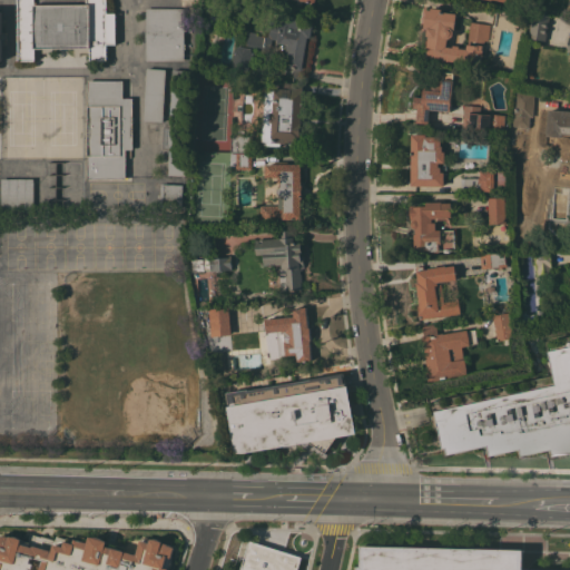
[(108,0),(108,12),(117,12),(117,45),(108,45),(108,60),(90,60),(90,48),(36,48),(36,60),(18,60),(18,0),(78,0),(78,5),(87,5),(87,0),(108,0)]
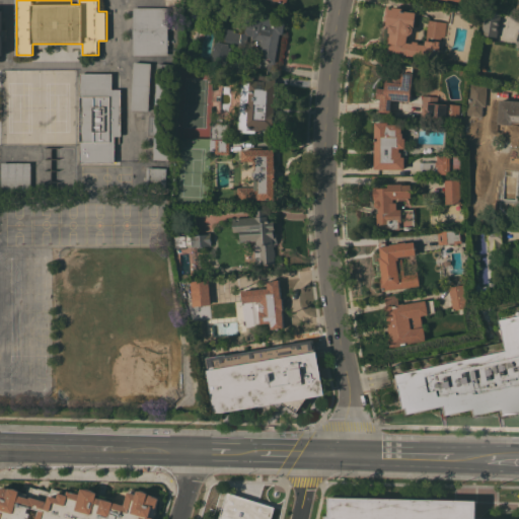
[(133,7),(168,7),(168,26),(169,26),(169,27),(168,27),(168,29),(169,29),(169,31),(168,31),(168,40),(169,40),(169,41),(168,41),(168,43),(169,43),(169,45),(168,45),(168,55),(134,55),(133,7)]
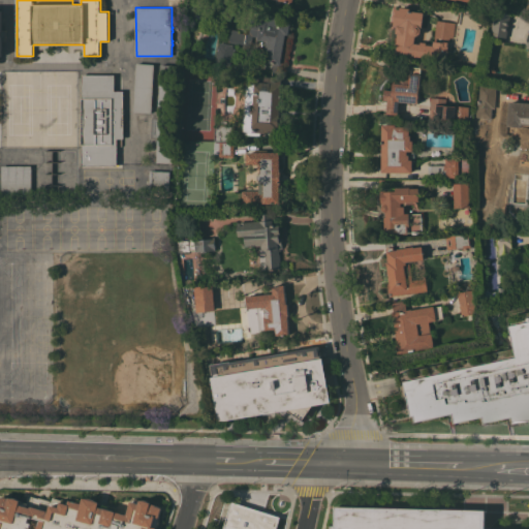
[(397,8),(425,12),(423,28),(422,28),(422,33),(417,35),(416,35),(415,42),(422,43),(422,41),(427,42),(427,44),(434,45),(434,40),(444,41),(448,41),(448,45),(449,45),(447,58),(435,57),(435,58),(417,56),(417,57),(411,57),(412,55),(397,54),(398,44),(397,44),(398,41),(396,41),(396,37),(398,37),(399,33),(397,33),(398,25),(395,24),(397,8)]
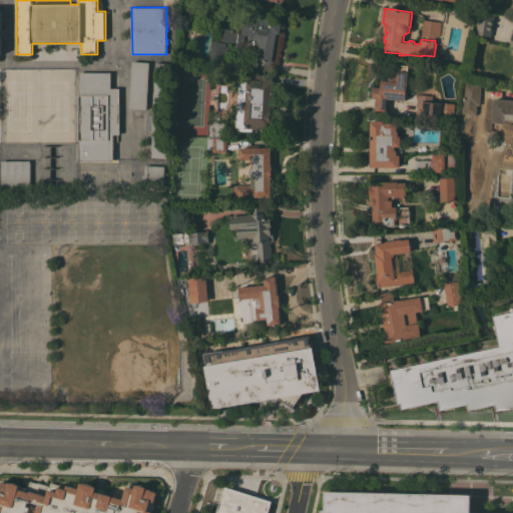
[(492,36),(477,33),(480,10),(496,13),(492,36)]
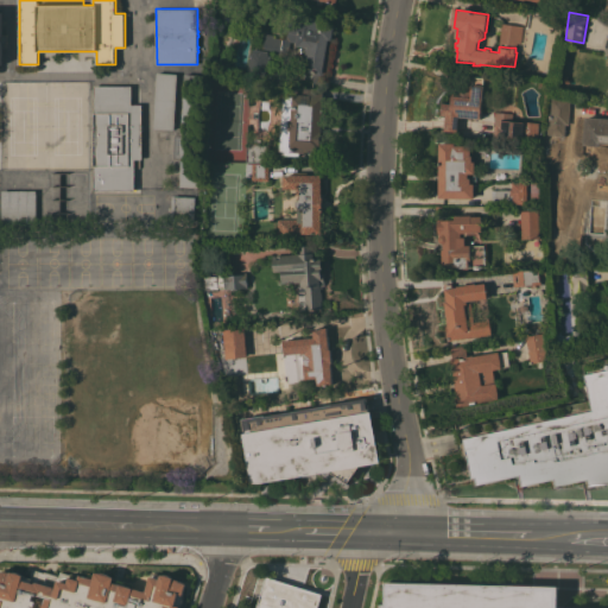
[(285,18),(305,21),(306,16),(324,19),(323,24),(335,26),(333,36),(335,37),(328,74),(301,69),(305,46),(297,45),(297,43),(291,42),(287,59),(272,56),(267,82),(247,77),(252,51),(253,51),(254,44),(261,46),(264,33),(274,35),(273,37),(283,38),(284,31),(285,18)]
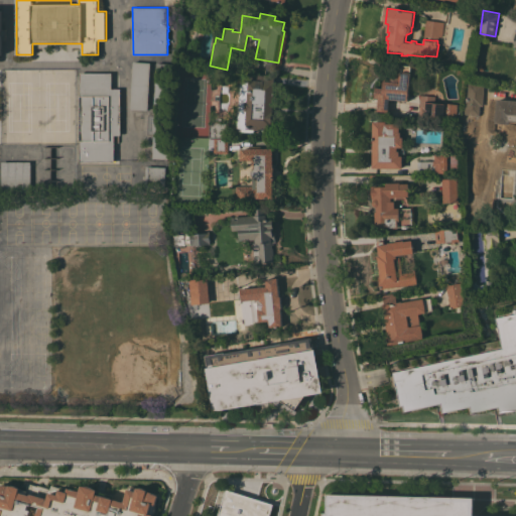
[(426,19),(444,21),(442,36),(439,36),(438,38),(424,36),(426,19)]
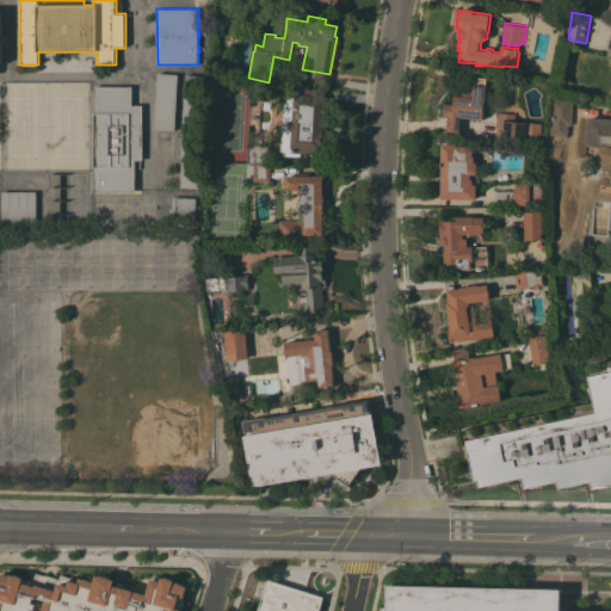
[(158,73),(178,74),(176,130),(155,129),(158,73)]
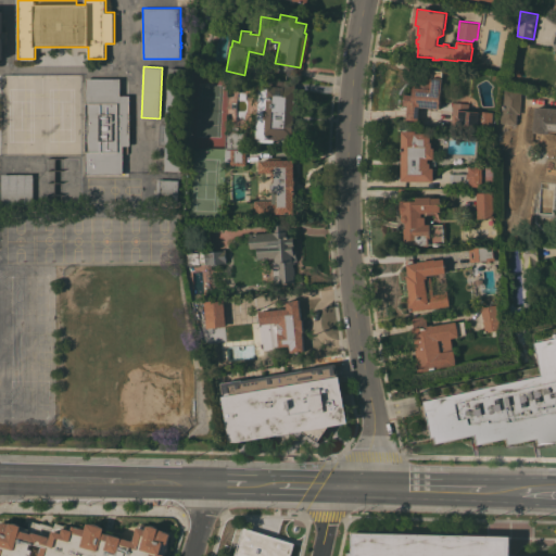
[(182,68),(179,117),(166,116),(169,67),(182,68)]
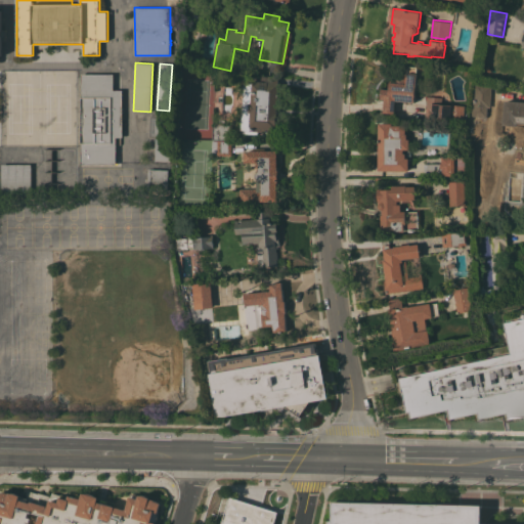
[(395,114),(384,113),(385,99),(382,99),(383,88),(389,89),(390,82),(394,82),(396,63),(408,64),(408,66),(418,67),(417,77),(419,77),(418,83),(417,82),(415,102),(396,100),(395,114)]
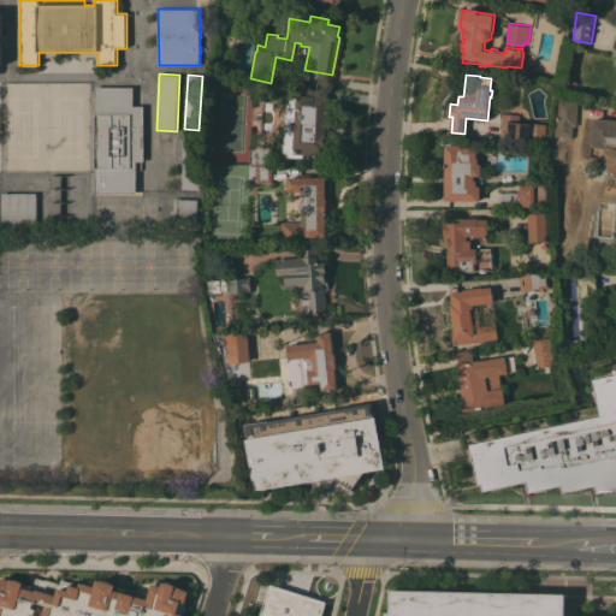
[(96,169),(95,169),(95,114),(96,114),(96,87),(134,87),(134,106),(144,106),(144,161),(137,161),(137,194),(96,194),(96,169)]
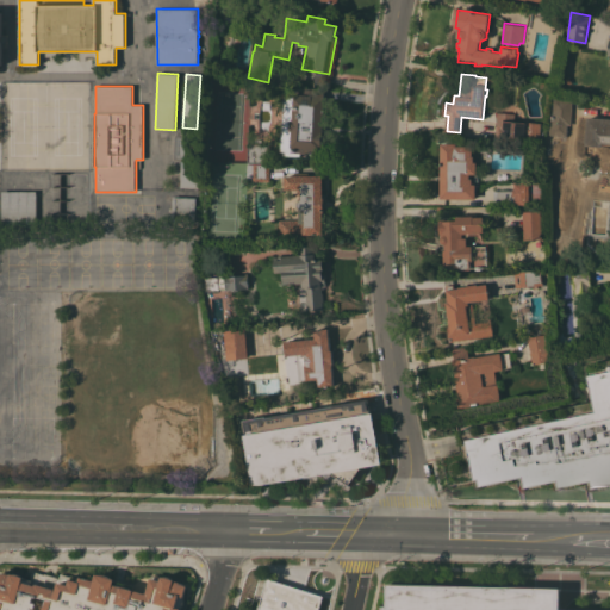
[(323,134),(324,137),(324,142),(323,143),(322,149),(318,149),(318,153),(317,153),(316,154),(290,153),(291,150),(281,149),(284,97),(293,97),(294,94),(310,94),(310,88),(325,89),(325,98),(323,134)]
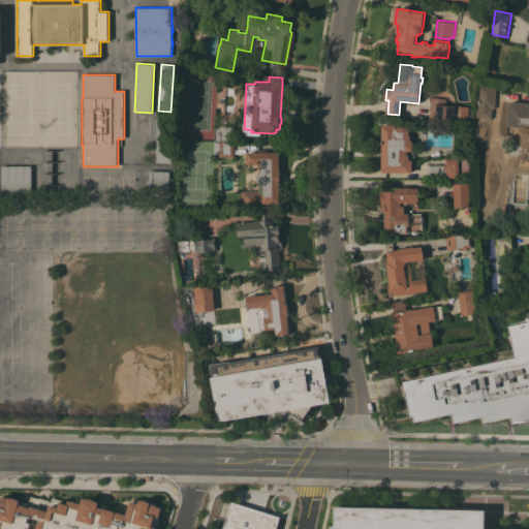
[(492,118),(478,117),(478,116),(477,116),(477,102),(479,102),(480,85),(497,86),(496,109),(493,107),(492,118)]
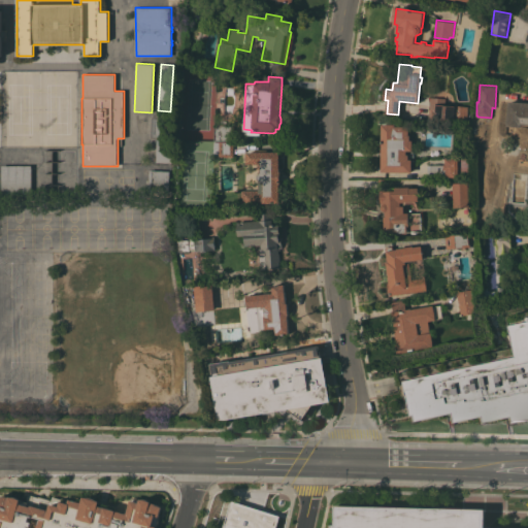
[(431,97),(447,98),(446,104),(468,106),(467,120),(455,119),(455,122),(429,120),(431,97)]
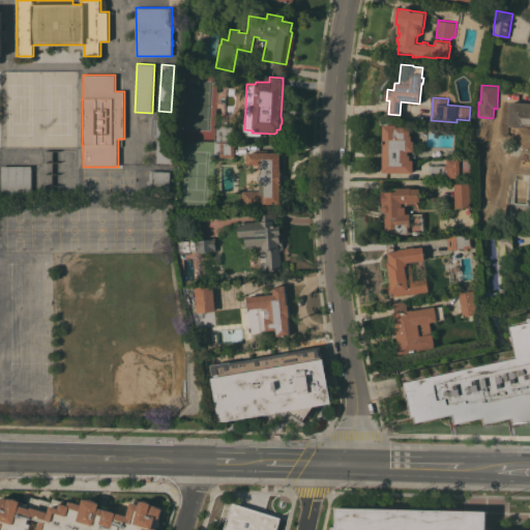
[(511,101),(529,102),(529,124),(524,124),(523,126),(509,126),(511,101)]
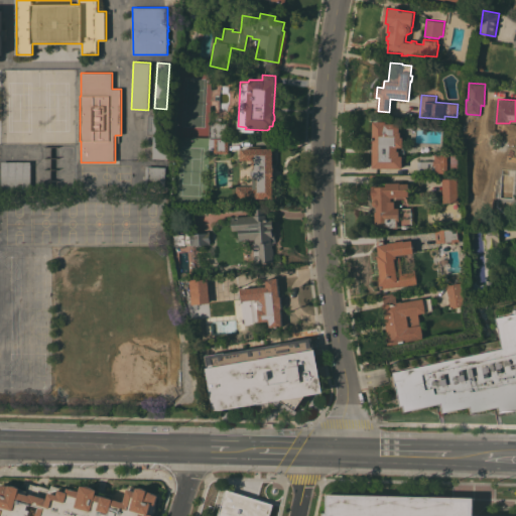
[(155,116),(171,117),(169,159),(153,158),(155,116)]
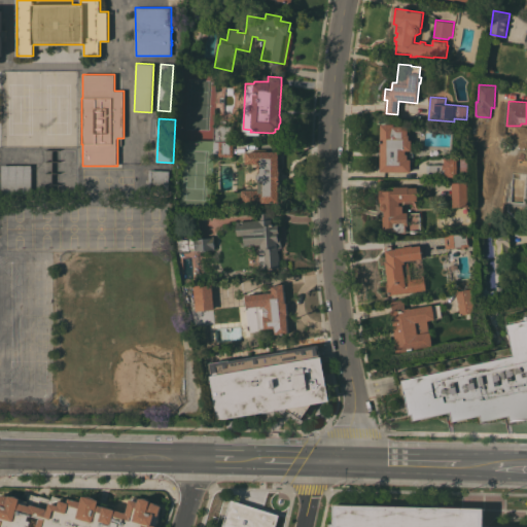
[(215,128),(215,124),(233,124),(232,141),(214,140),(215,128)]
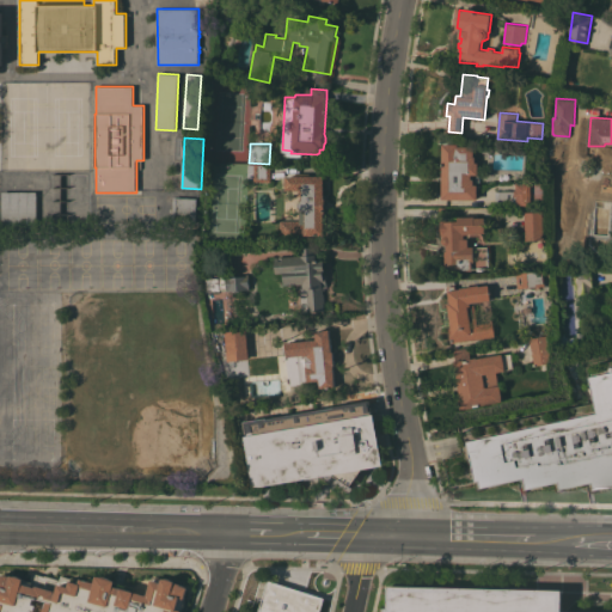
[(475,184),(478,184),(478,200),(442,200),(444,144),(459,144),(459,146),(473,146),(473,155),(475,155),(476,163),(478,163),(478,173),(471,173),(471,178),(475,178),(475,184)]
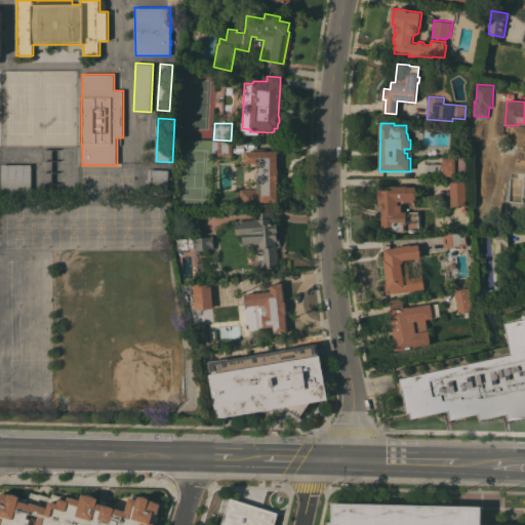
[(475,132),(474,132),(475,124),(487,125),(486,133),(485,145),(474,144),(475,132)]
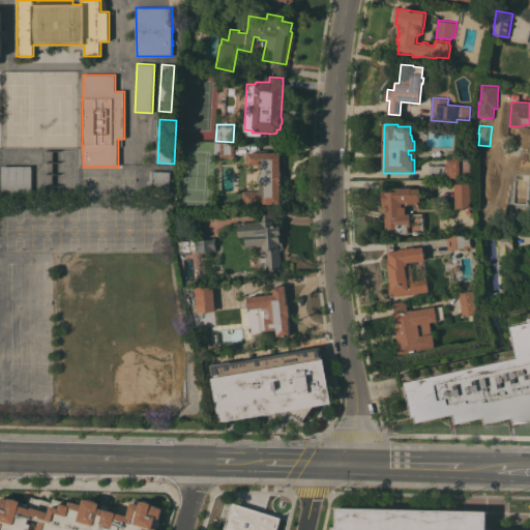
[(221,142),(235,142),(235,157),(221,157),(221,142)]
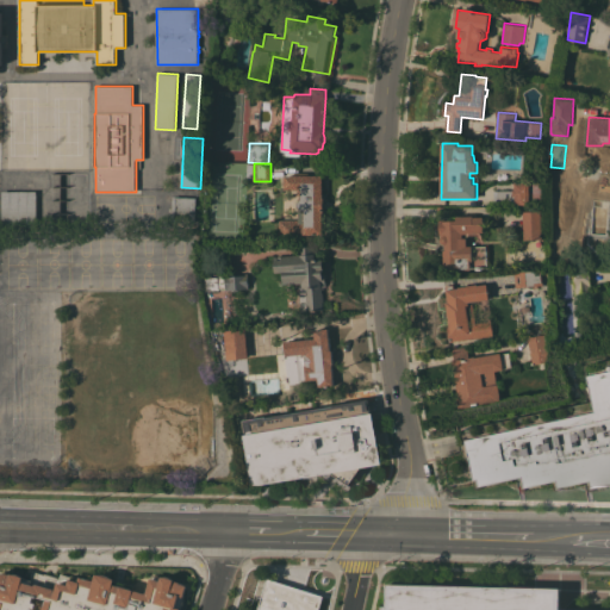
[(323,175),(323,198),(324,198),(324,211),(323,211),(323,234),(309,234),(309,238),(280,238),(280,219),(300,219),(300,211),(302,211),(299,209),(298,203),(299,200),(299,190),(285,190),(285,175),(323,175)]
